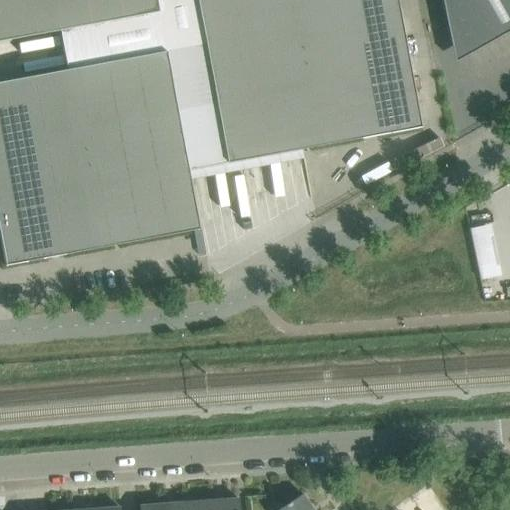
[(0,0),(0,40),(61,29),(160,11),(157,0),(0,0)]
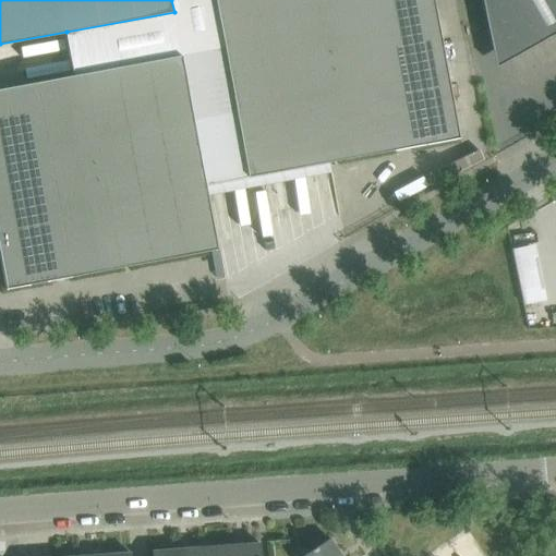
[(171,0),(174,12),(67,32),(75,74),(183,55),(204,50),(216,113),(228,180),(461,137),(435,0),(171,0)]
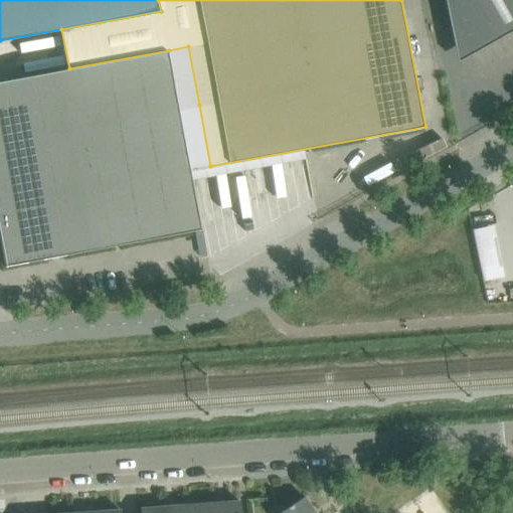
[(446,0),(459,61),(512,30),(512,0),(446,0)]
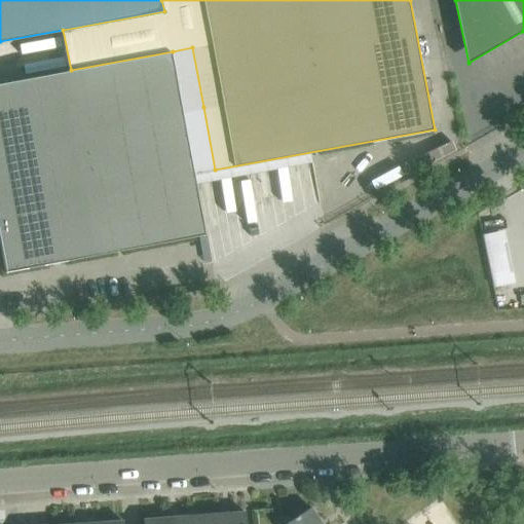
[(71,70),(0,83),(0,231),(7,271),(69,260),(207,234),(195,173),(215,170),(203,107),(192,47),(173,51),(71,70)]
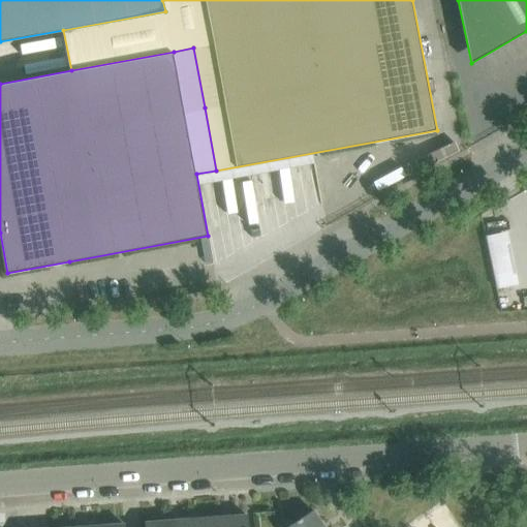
[(324,526),(313,509),(286,526),(324,526)]
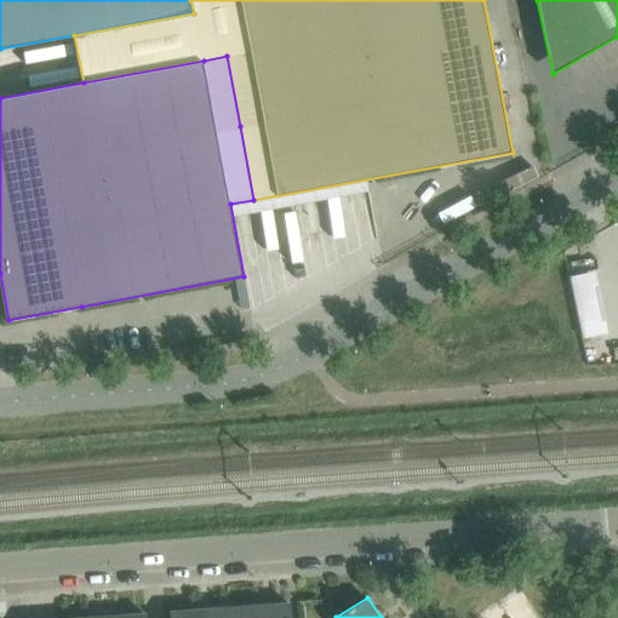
[(291,617),(291,604),(261,606),(261,617),(291,617)]
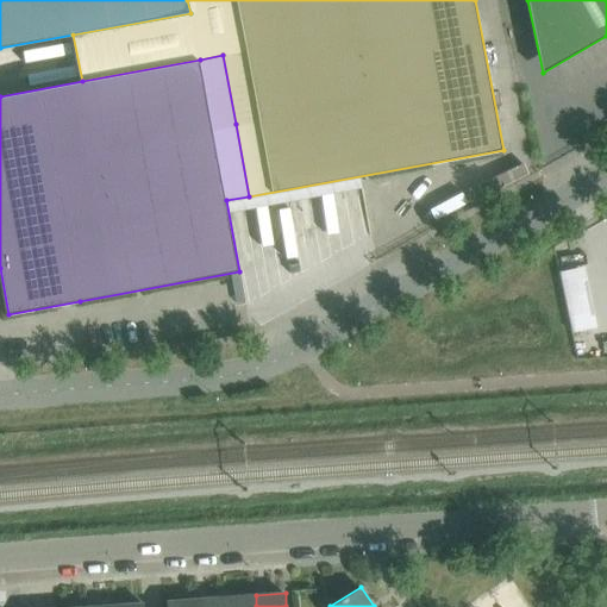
[(256,606),(256,595),(227,598),(227,606),(256,606)]
